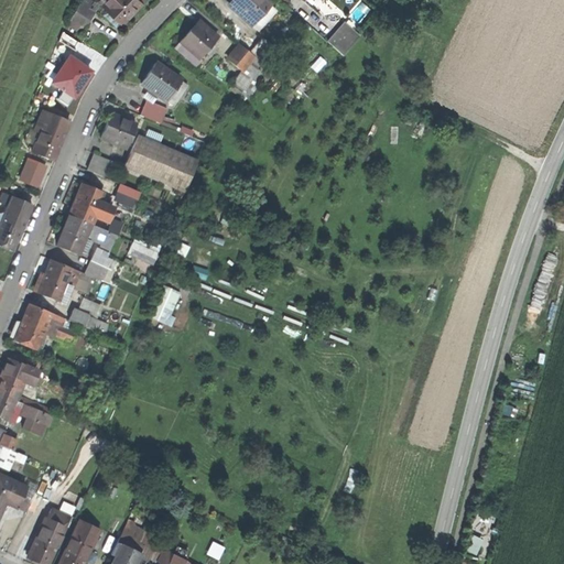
[(101,2),(101,3),(121,22),(141,1),(140,0),(109,0),(105,4),(101,2)]
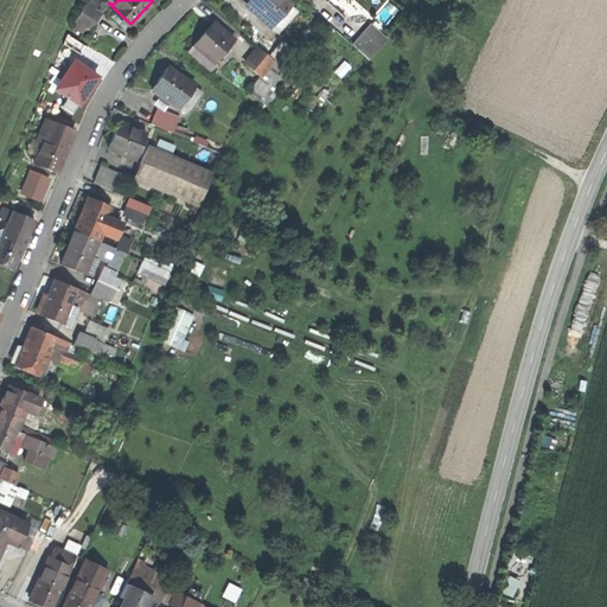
[(282,0),(249,0),(248,2),(259,12),(256,14),(272,27),(291,7),(282,0)]
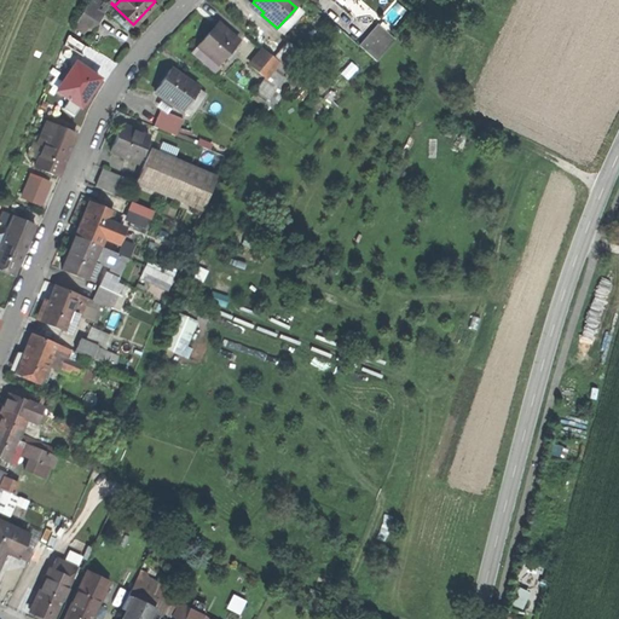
[(87,3),(77,18),(93,28),(104,12),(97,7),(87,3)]
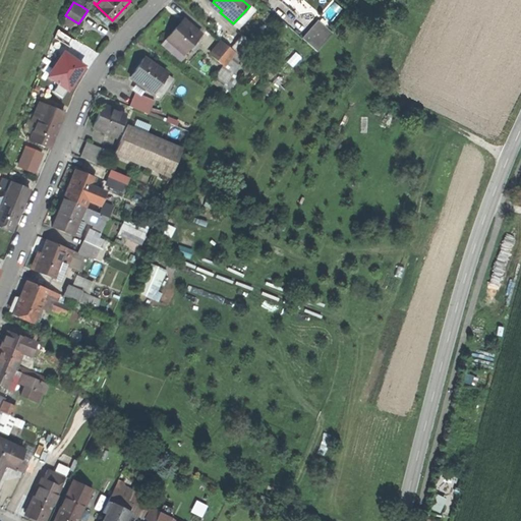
[(269,9),(264,14),(268,18),(273,13),(269,9)]
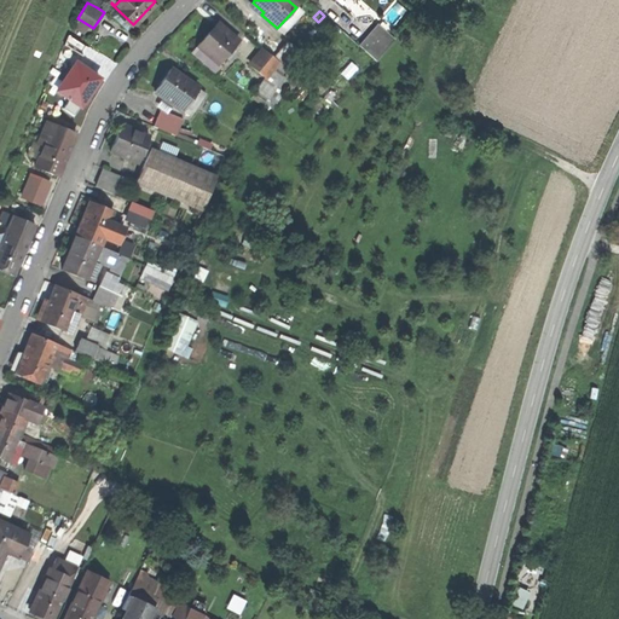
[(214,27),(198,46),(212,58),(215,55),(221,61),(218,64),(219,65),(239,42),(227,32),(224,35),(214,27)]
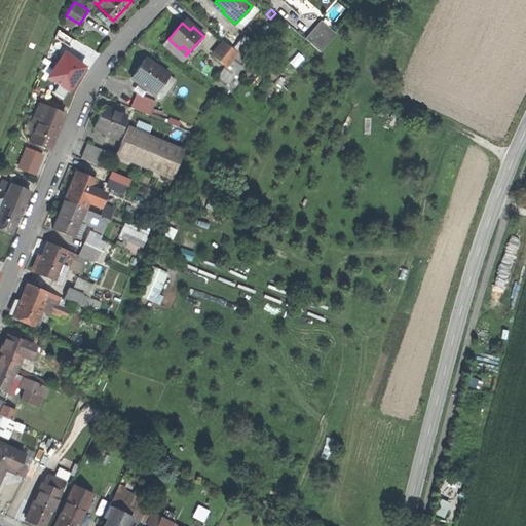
[(321,25),(306,41),(320,52),(334,37),(321,25)]
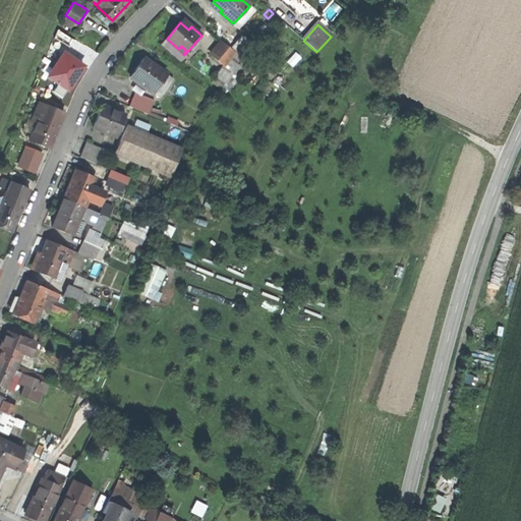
[(230,49),(243,59),(242,59),(250,66),(256,59),(248,52),(253,45),(241,35),(230,49)]
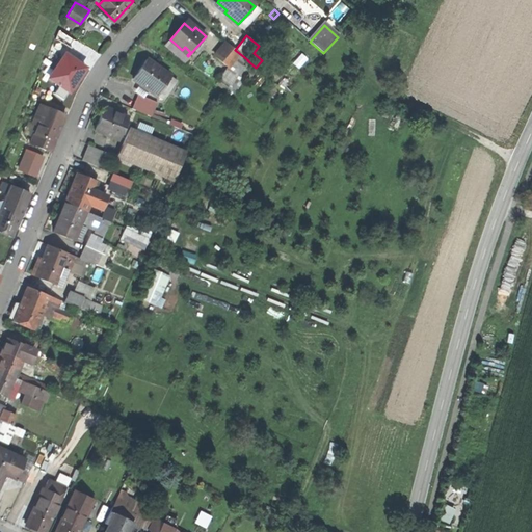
[(227,43),(214,57),(236,75),(247,60),(248,60),(235,50),(227,43)]
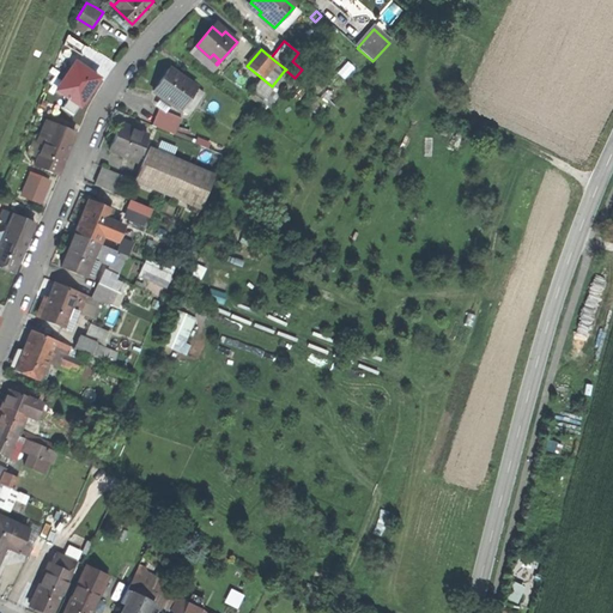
[(78,56),(55,87),(83,107),(105,76),(78,56)]
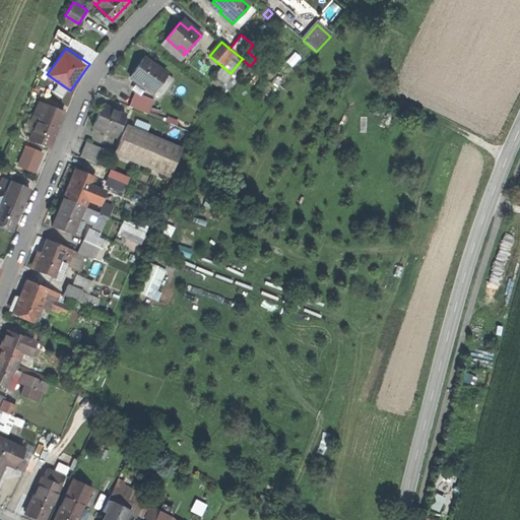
[(143,58),(129,77),(138,83),(137,84),(144,88),(144,87),(153,93),(167,75),(143,58)]
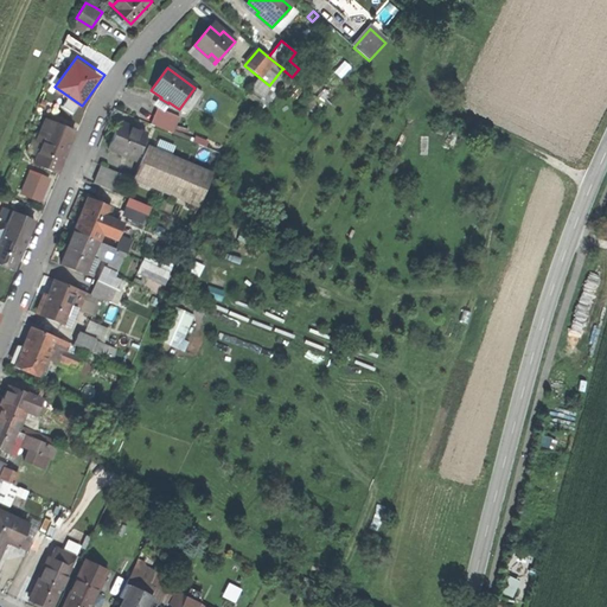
[(311,89),(301,101),(313,110),(323,98),(311,89)]
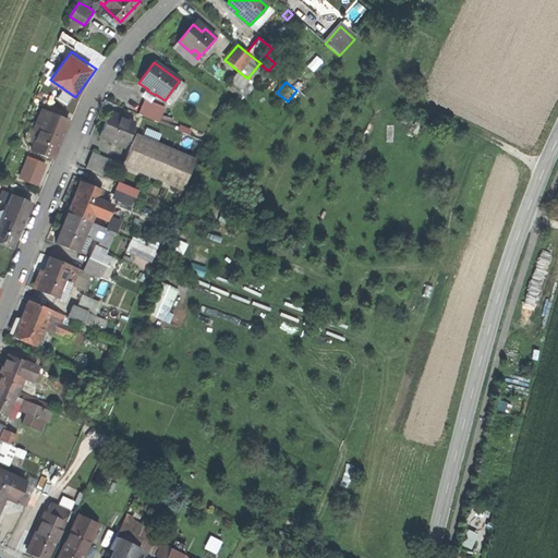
[(50,87),(41,107),(49,110),(61,116),(70,95),(50,87)]
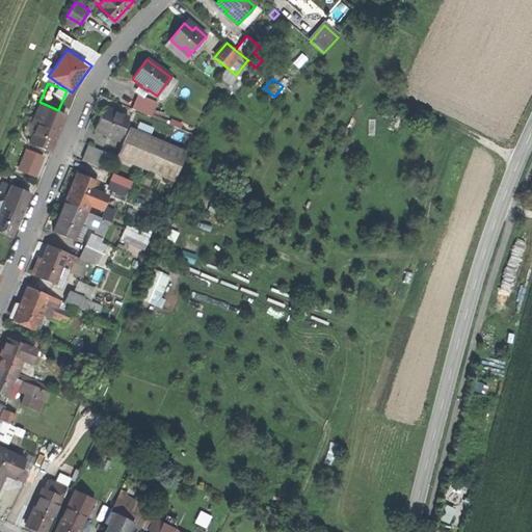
[(137,95),(131,108),(151,116),(157,103),(137,95)]
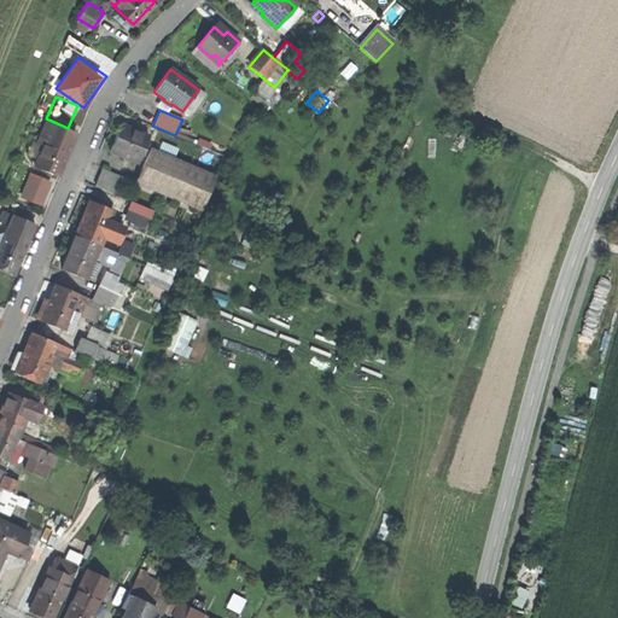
[(256,112),(251,121),(262,128),(268,120),(256,112)]
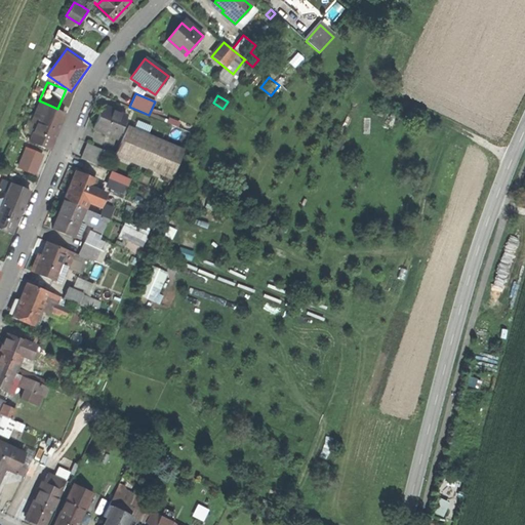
[(46,104),(39,101),(31,120),(38,123),(38,122),(46,104)]
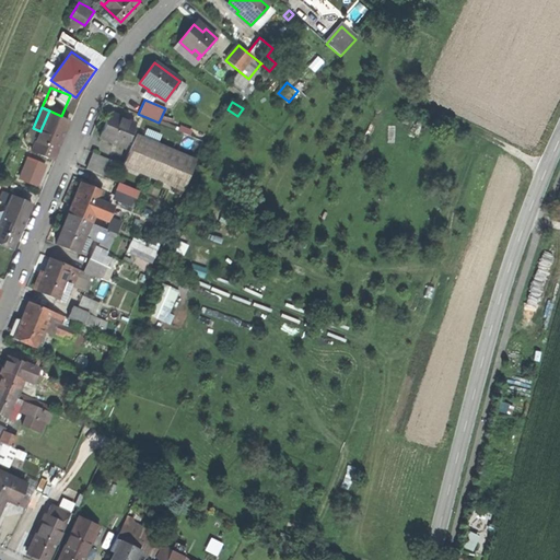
[(49,111),(41,130),(60,139),(69,119),(61,116),(49,111)]
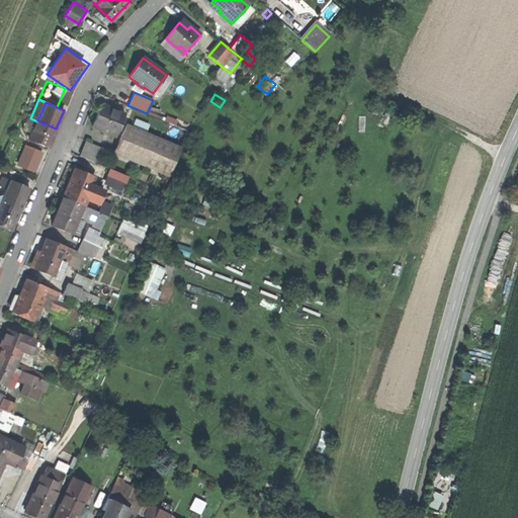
[(101,105),(92,127),(101,132),(102,131),(115,137),(124,115),(101,105)]
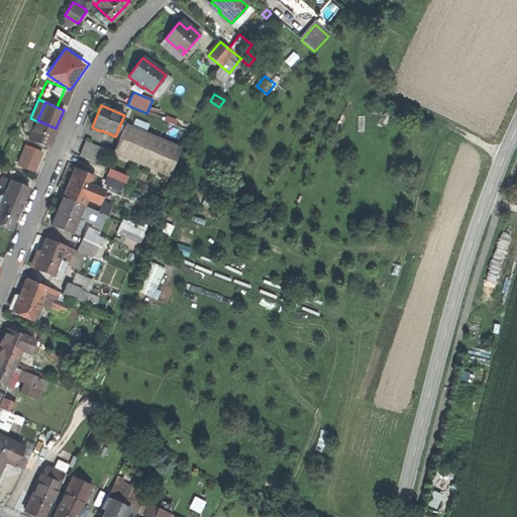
[(168,113),(166,119),(177,123),(179,118),(168,113)]
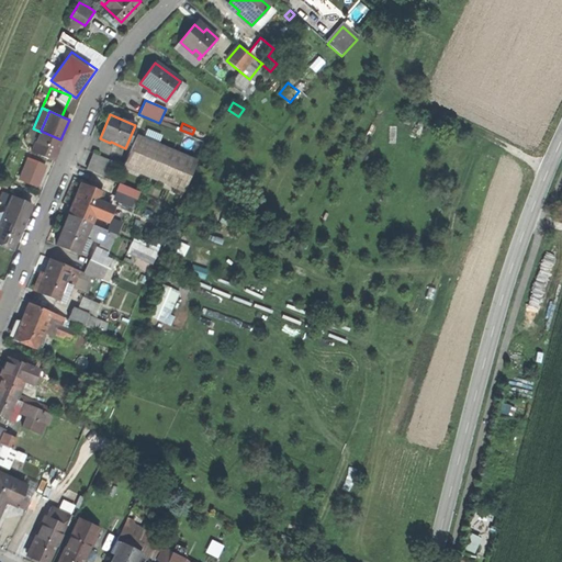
[(41,132),(32,152),(52,160),(60,139),(41,131),(41,132)]
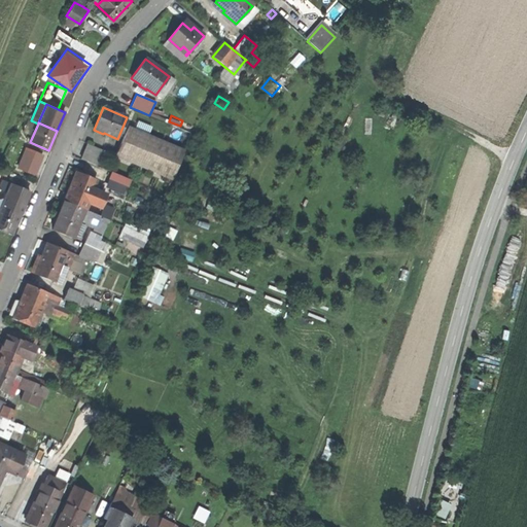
[(128,129),(116,154),(172,178),(182,152),(128,129)]
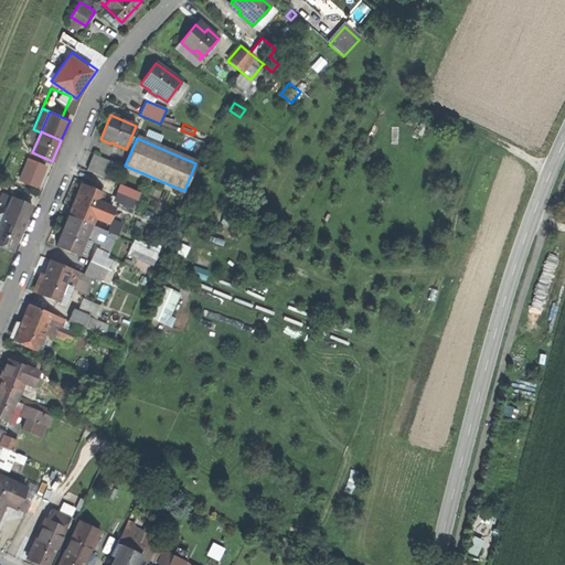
[(29,155),(19,179),(40,188),(50,163),(29,155)]
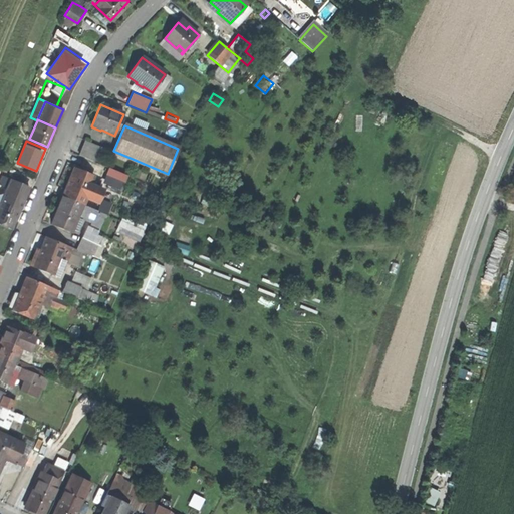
[(85,141),(79,155),(94,162),(100,147),(85,141)]
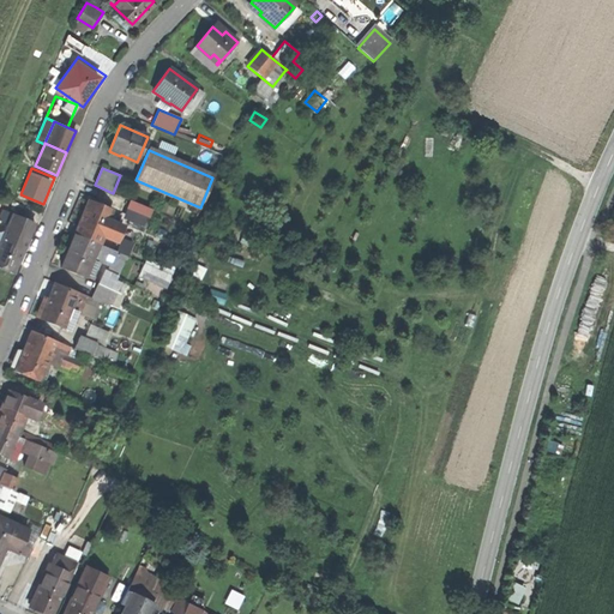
[(131,198),(124,216),(148,226),(155,208),(131,198)]
